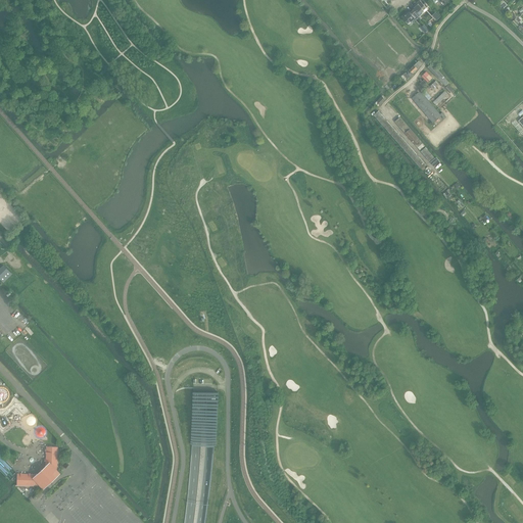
[(425,3),(423,4),(420,1),(416,4),(417,5),(414,8),(412,10),(418,17),(420,15),(419,14),(428,7),(425,3)]
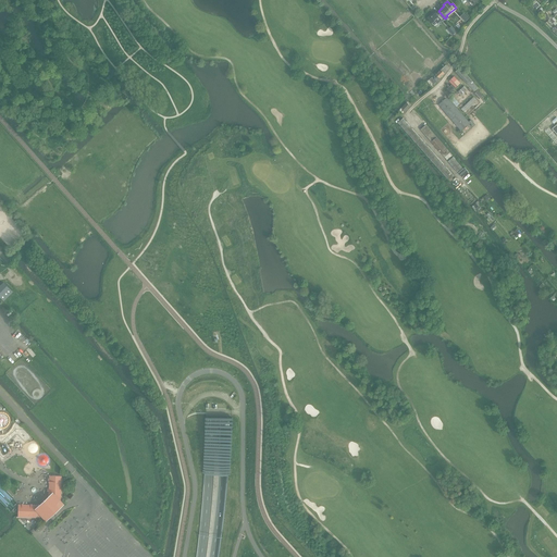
[(448,22),(445,19),(438,11),(436,13),(432,16),(431,15),(428,19),(434,26),(442,20),(443,21),(444,20),(447,23),(448,22)]
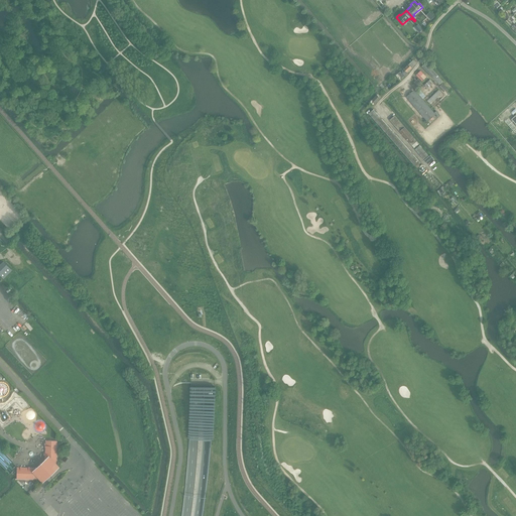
[(413,63),(415,62),(413,60),(404,69),(407,73),(408,72),(409,72),(409,71),(409,70),(415,65),(413,63)]
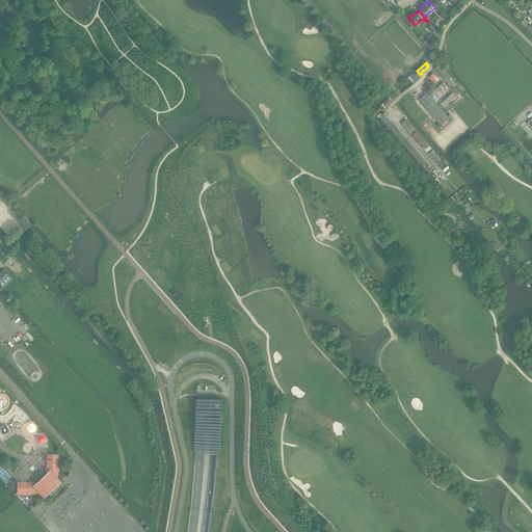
[(457,84),(439,64),(435,69),(445,79),(446,79),(453,87),(457,84)]
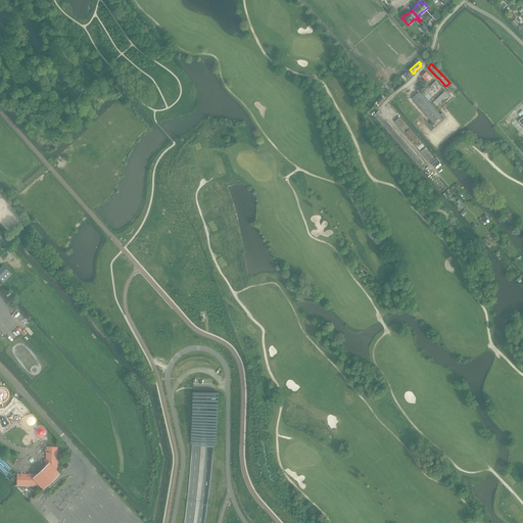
[(431,80),(429,78),(423,72),(419,76),(424,80),(419,85),(422,88),(431,80)]
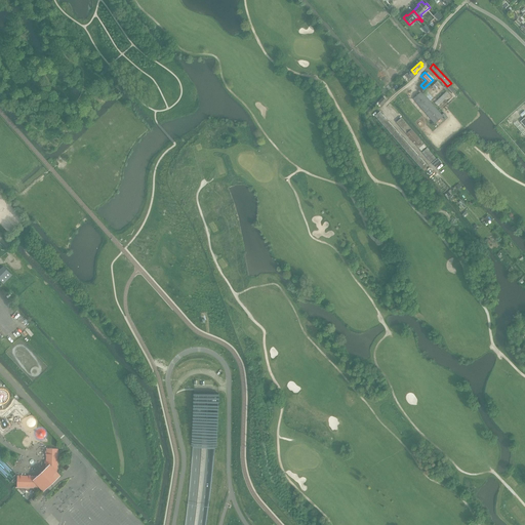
[(437,81),(432,86),(435,89),(441,84),(437,81)]
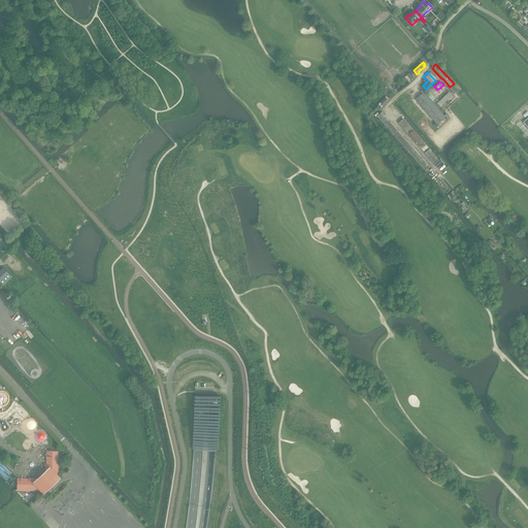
[(446,117),(424,92),(416,99),(437,124),(446,117)]
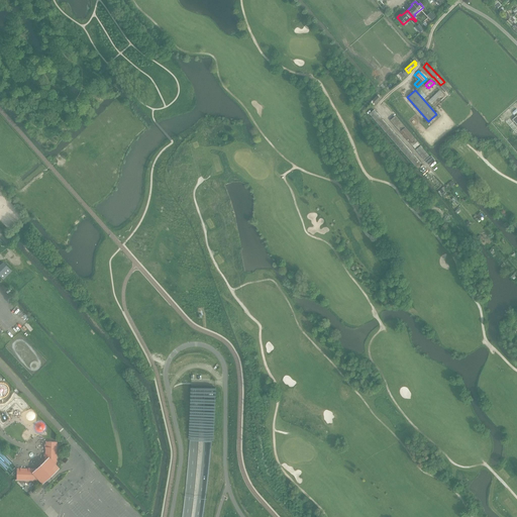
[(431,104),(443,93),(439,90),(428,101),(431,104)]
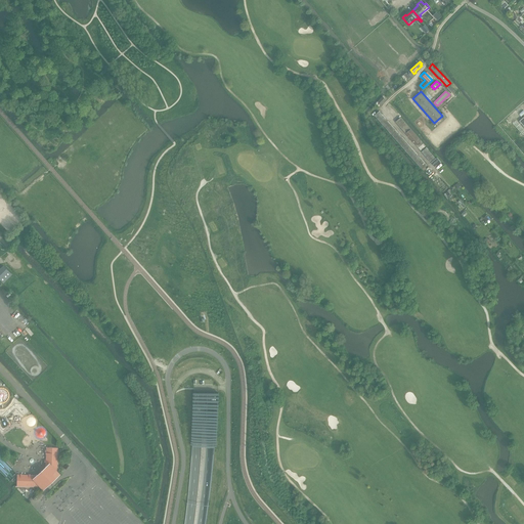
[(386,100),(382,96),(378,101),(381,105),(386,100)]
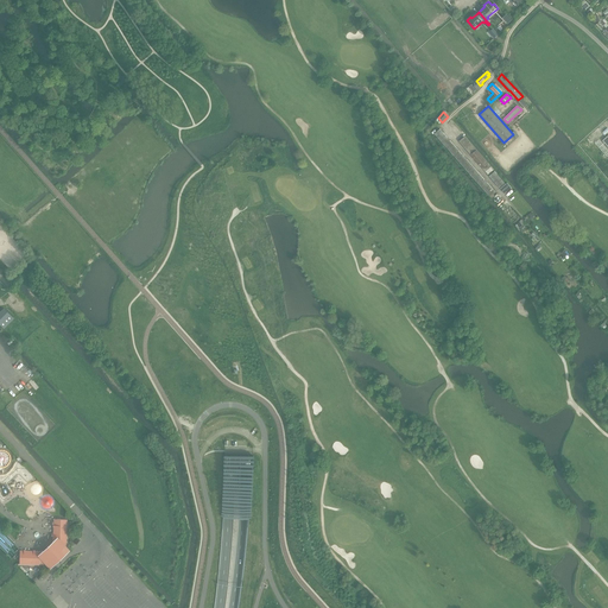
[(495,191),(439,128),(435,133),(489,196),(495,191)]
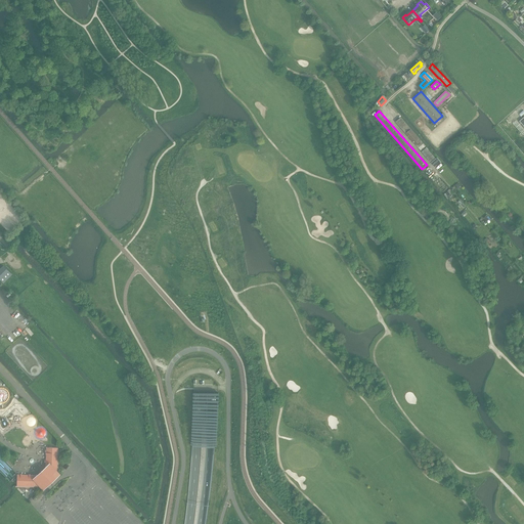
[(400,118),(396,122),(421,150),(426,146),(400,118)]
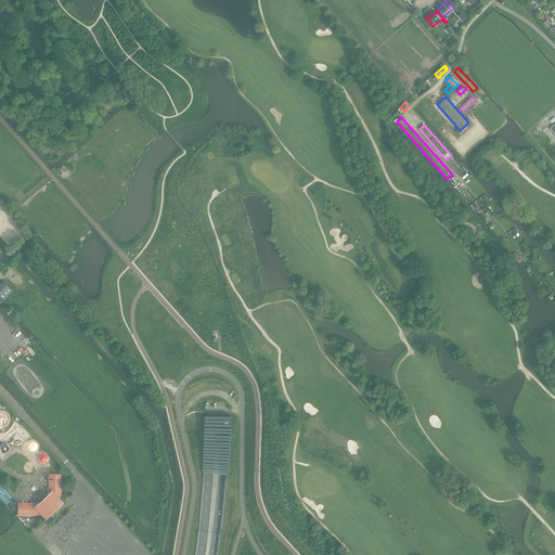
[(461,167),(452,156),(447,160),(455,171),(461,167)]
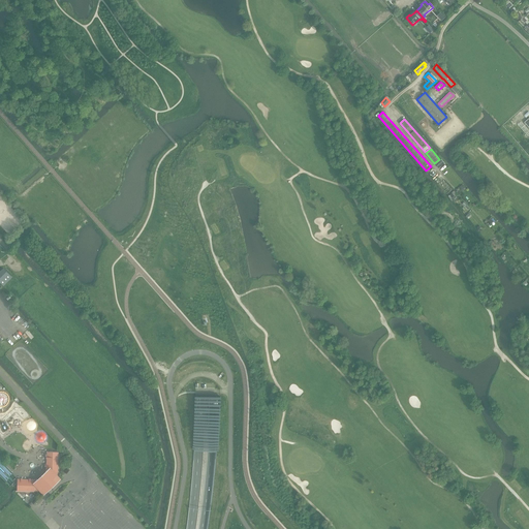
[(441,159),(435,164),(438,168),(444,163),(441,159)]
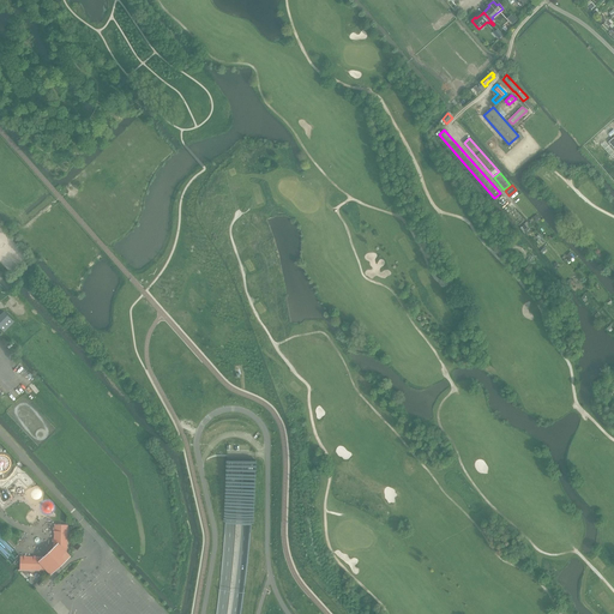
[(0,327),(4,332),(14,321),(4,312),(0,314),(0,327)]
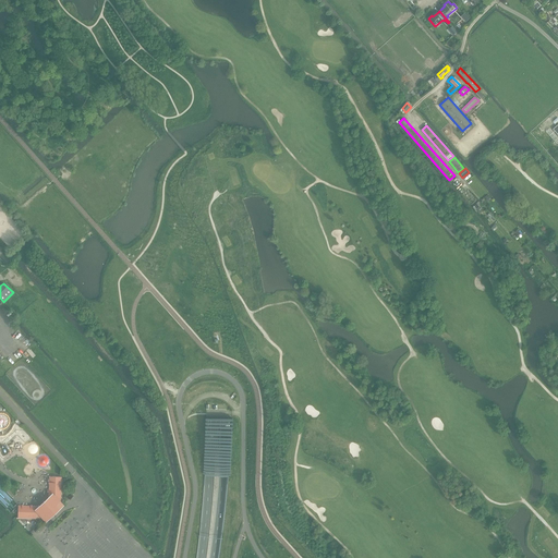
[(205,417),(205,450),(219,450),(219,428),(231,428),(231,419),(205,417)]
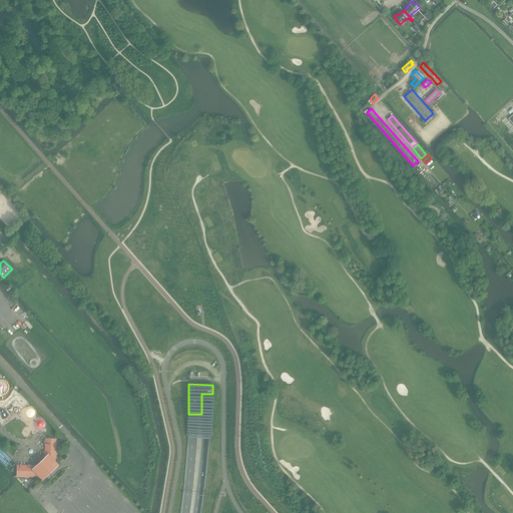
[(38,466),(25,466),(25,468),(42,469),(41,477),(37,477),(41,481),(50,473),(59,465),(55,461),(55,464),(47,463),(47,458),(48,438),(46,438),(45,460),(38,466)]
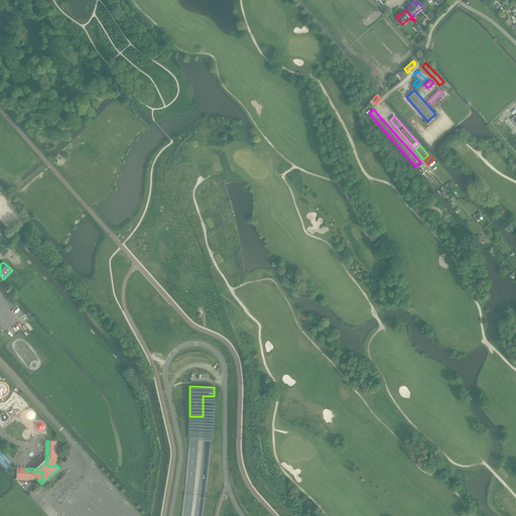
[(47,461),(47,466),(55,467),(55,464),(56,452),(56,441),(48,440),(48,455),(47,461)]
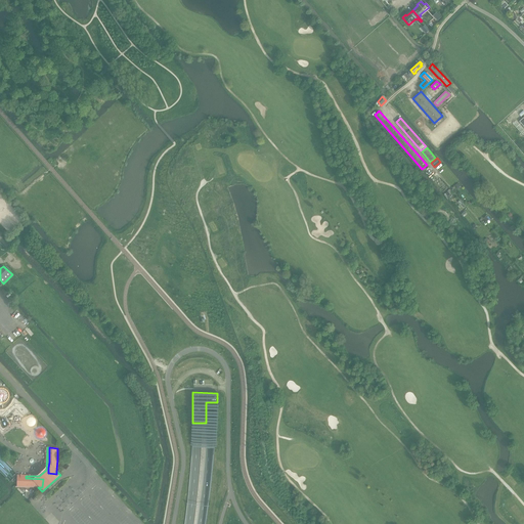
[(16,486),(38,487),(42,487),(43,479),(30,478),(26,478),(26,476),(17,475),(16,486)]
